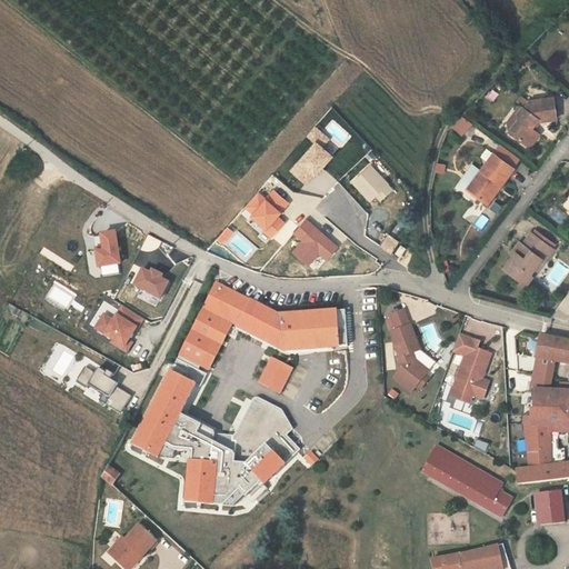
[(525,56),(520,61),(526,67),(531,62),(525,56)]
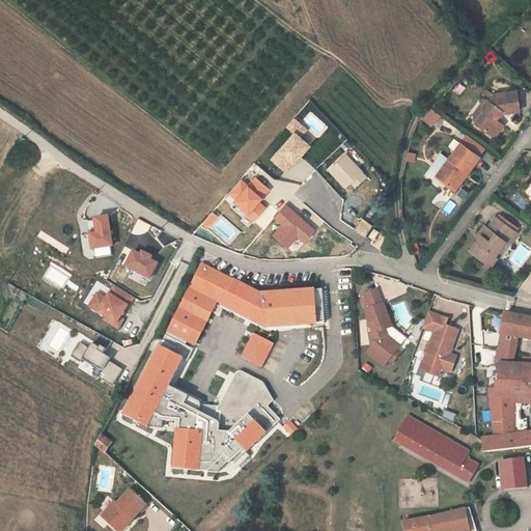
[(488,100),(490,101),(494,94),(486,89),(482,96),(485,99),(474,114),(475,123),(484,112),(483,107),(488,100)]
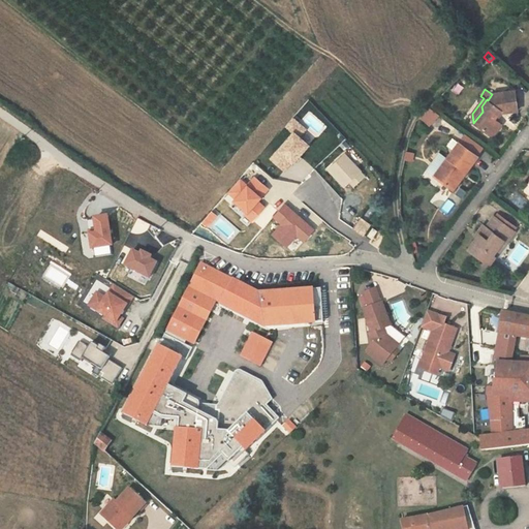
[(492,94),(488,100),(487,99),(481,106),(483,112),(473,123),(493,136),(501,124),(495,119),(501,111),(503,113),(518,111),(516,91),(492,94)]
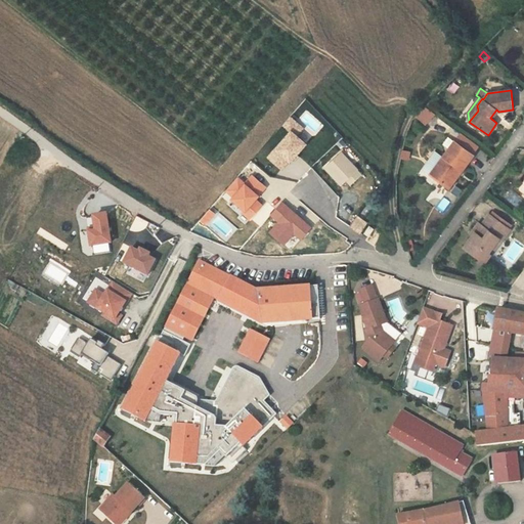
[(425,106),(416,116),(427,125),(436,115),(425,106)]
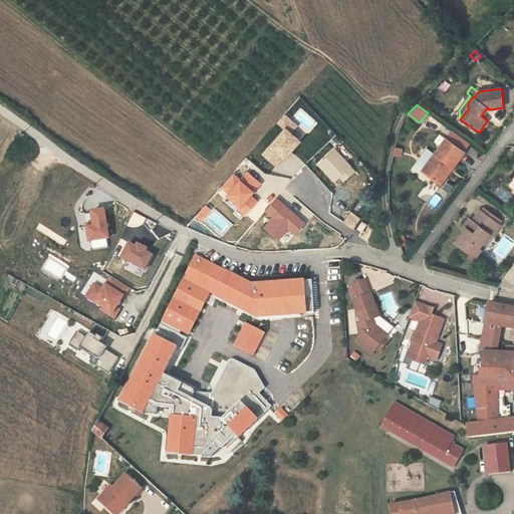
[(278,121),(285,129),(263,154),(276,166),(283,157),(284,158),(286,156),(290,152),(300,141),(290,133),(297,124),(284,114),(278,121)]
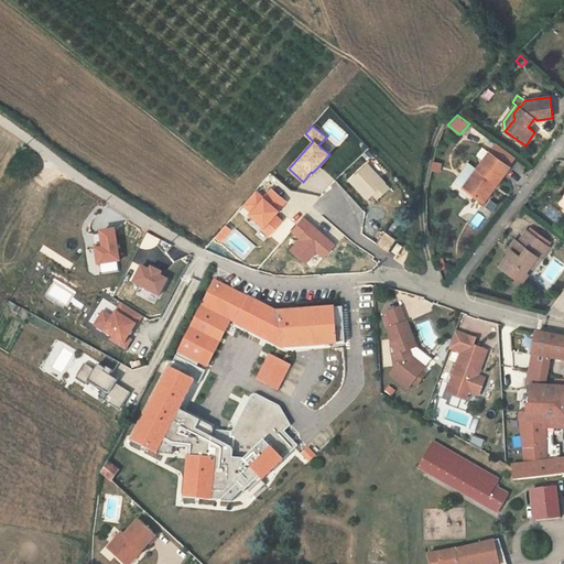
[(489,152),(463,188),(479,199),(490,185),(489,184),(492,180),(497,183),(509,166),(489,152)]
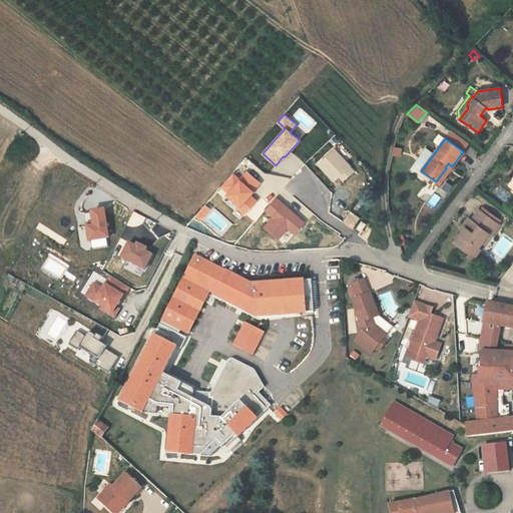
[(335,150),(319,164),(334,179),(339,175),(344,181),(355,170),(335,150)]
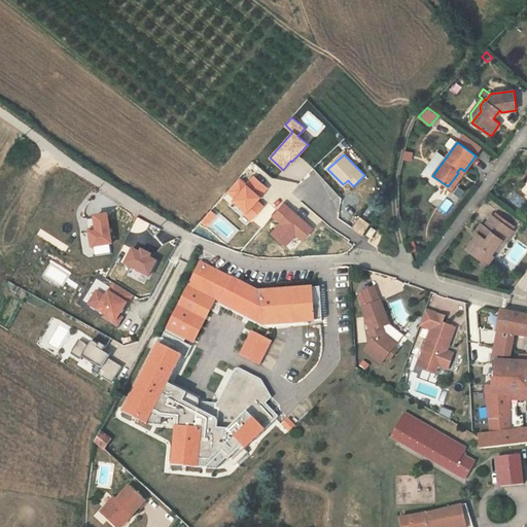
[(458,173),(448,186),(452,189),(464,171),(460,168),(457,172),(458,173)]
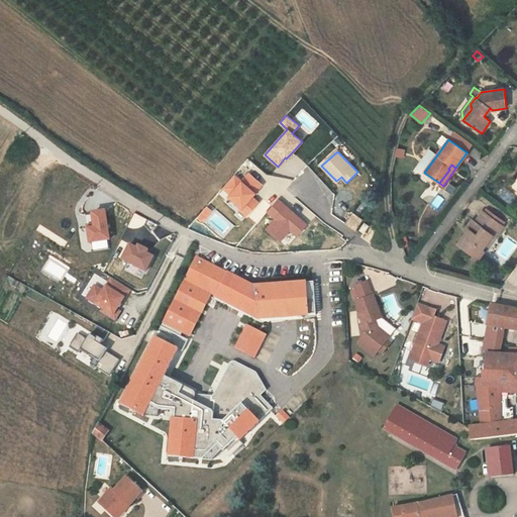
[(245,215),(257,202),(250,196),(262,184),(248,173),(241,181),(233,175),(222,187),(230,194),(228,196),(241,206),(238,209),(245,215)]
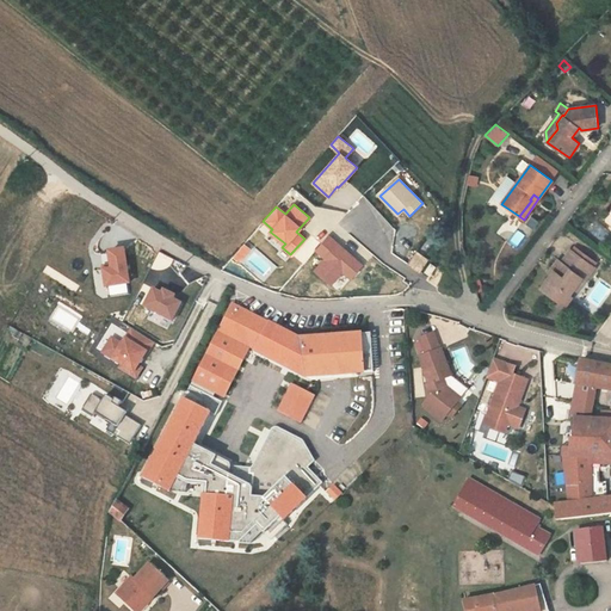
[(531,216),(526,224),(534,229),(538,222),(531,216)]
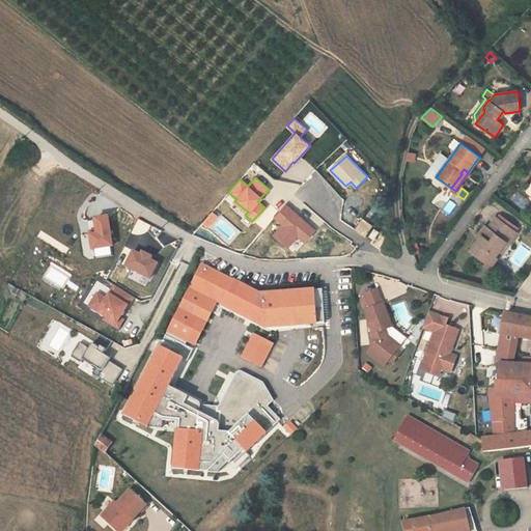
[(274,217),(283,225),(274,235),(287,247),(298,235),(306,242),(315,230),(285,204),(274,217)]
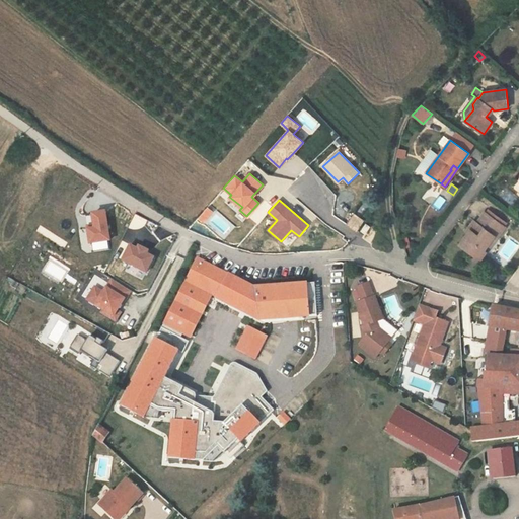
[(203,211),(208,215),(212,210),(207,206),(203,211)]
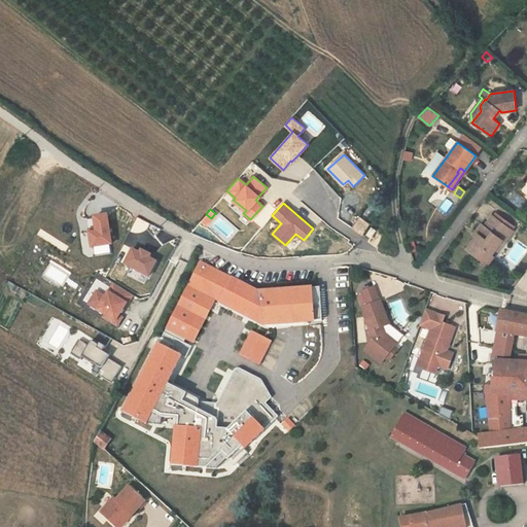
[(496,212),(493,216),(513,230),(515,226),(496,212)]
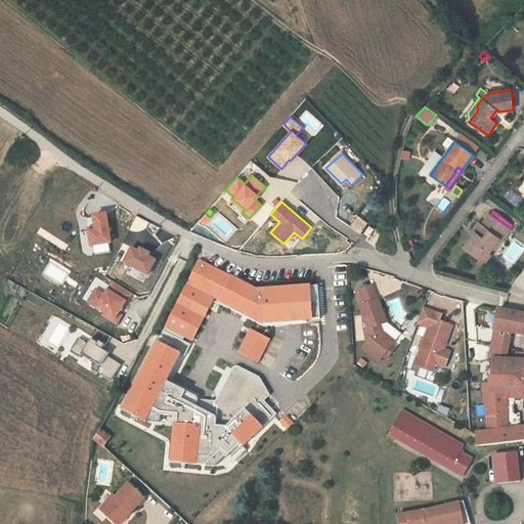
[(210,217),(205,213),(200,219),(204,223),(210,217)]
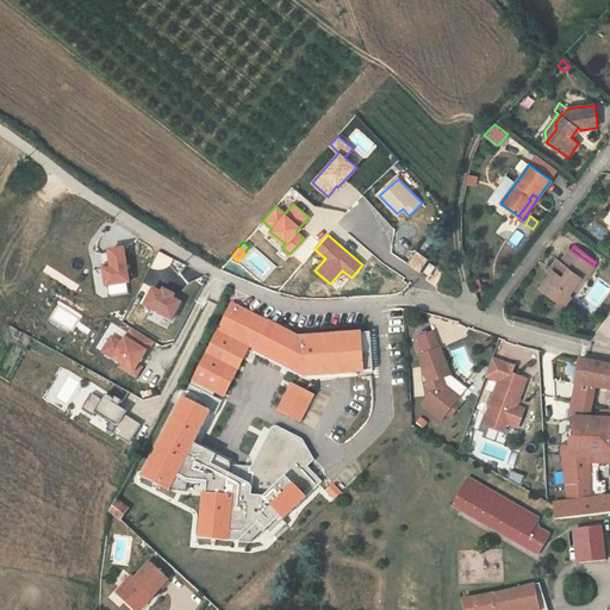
[(129,284),(124,249),(101,253),(106,287),(129,284)]
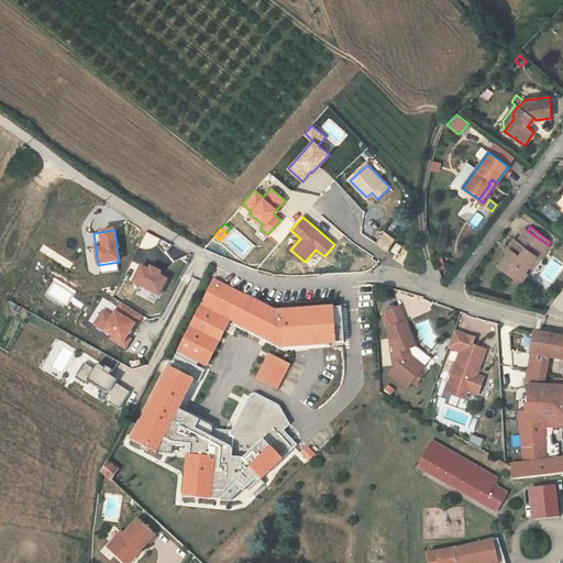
[(525,271),(536,255),(539,257),(549,246),(548,245),(527,231),(526,230),(518,241),(515,239),(508,247),(510,250),(508,253),(498,265),(520,282),(527,273),(525,271)]
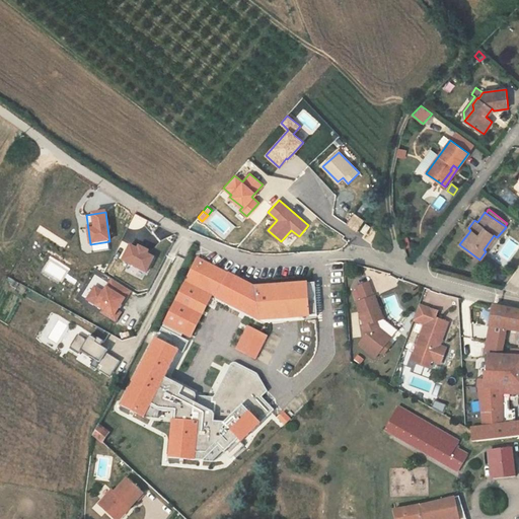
[(355,213),(347,224),(357,231),(364,219),(355,213)]
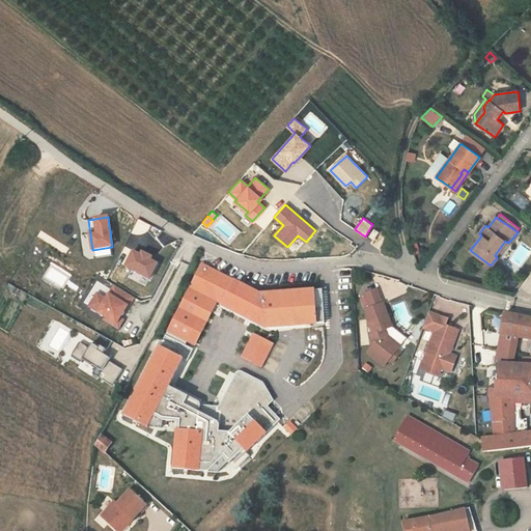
[(498,257),(508,243),(505,241),(495,255),(497,257),(498,257)]
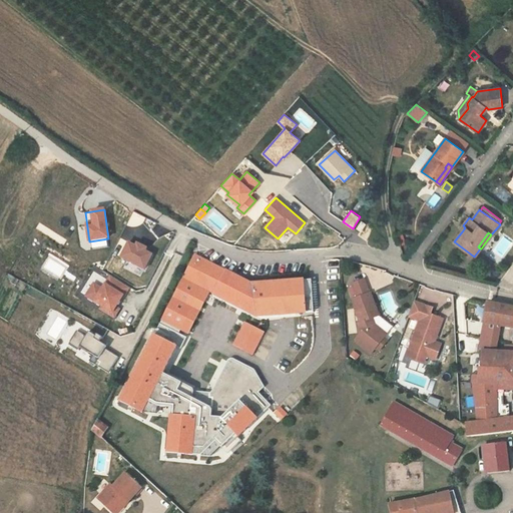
[(137,243),(136,246),(128,242),(121,258),(144,270),(152,254),(145,251),(146,248),(137,243)]
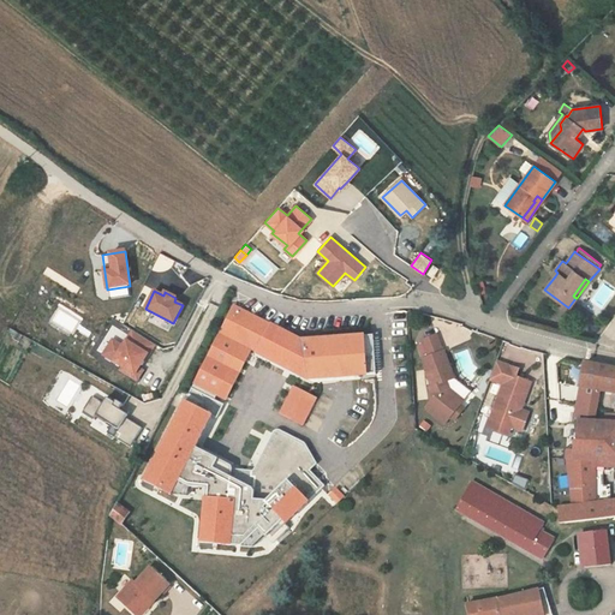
[(309,380),(375,375),(372,336),(300,341),(233,306),(143,479),(171,494),(178,479),(189,485),(206,487),(202,541),(232,543),(232,535),(250,536),(255,544),(256,544),(257,544),(269,533),(276,542),(290,529),(285,524),(324,487),(318,479),(315,483),(304,472),(308,469),(315,463),(305,445),(279,430),(278,430),(275,430),(274,431),(273,433),(254,470),(251,477),(230,476),(232,470),(232,469),(232,467),(231,467),(231,466),(195,448),(212,417),(216,419),(224,405),(214,400),(216,395),(219,396),(246,342),(294,368),(298,362),(309,366),(309,380)]
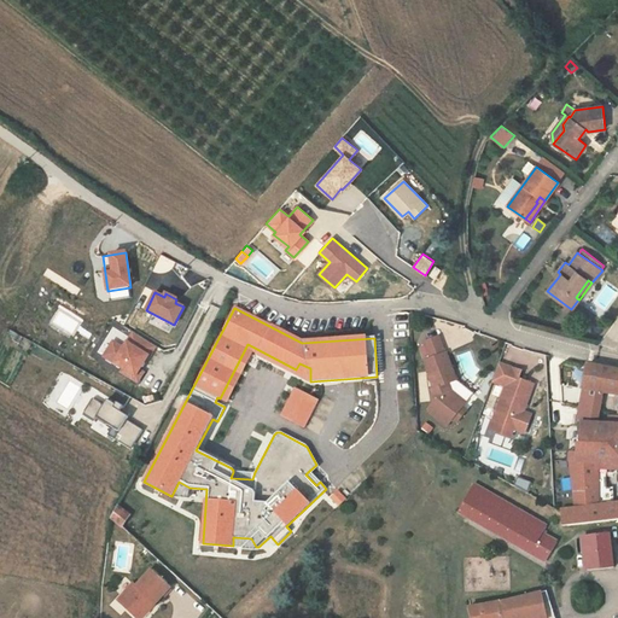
[(140,369),(149,356),(149,357),(156,347),(134,333),(124,349),(114,342),(104,356),(124,369),(122,372),(138,382),(144,373),(140,369)]
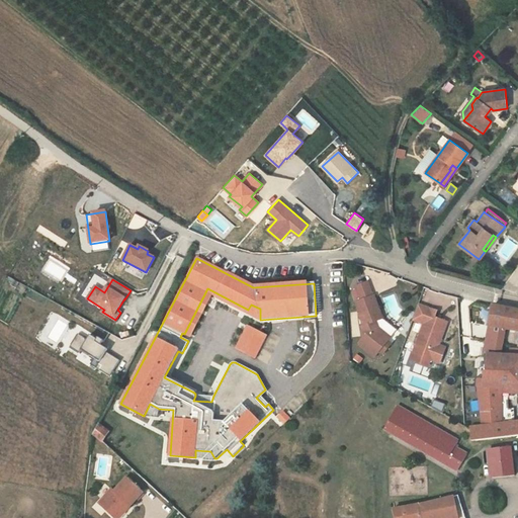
[(355,286),(361,300),(366,298),(370,311),(374,309),(379,320),(375,321),(378,328),(390,339),(397,331),(382,319),(373,295),(372,295),(367,281),(355,286)]
